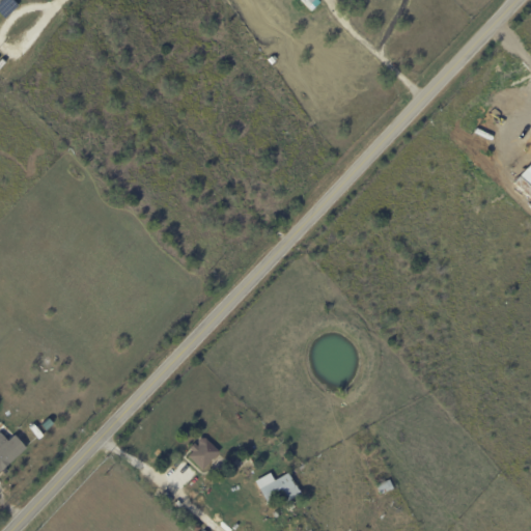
[(530,186),(530,158),(518,175),(530,186)]
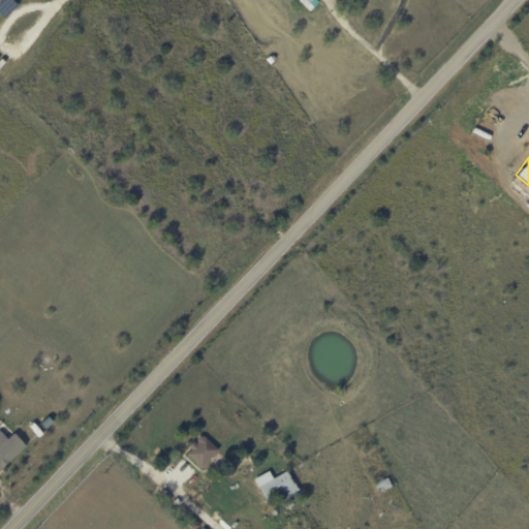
[(14,437),(25,448),(0,470),(0,435),(6,441),(13,435),(14,437)]
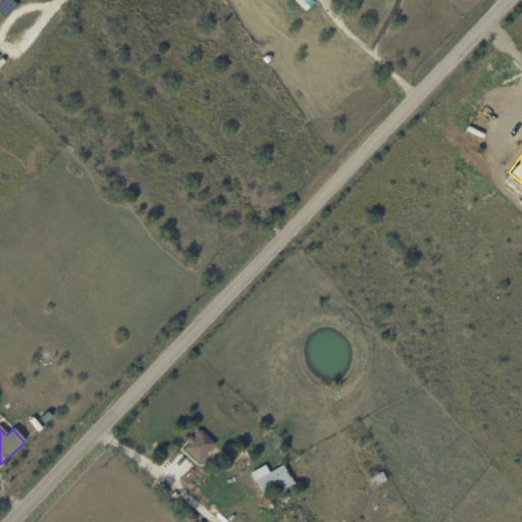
[(210,452),(199,464),(184,450),(190,445),(187,441),(191,436),(194,439),(195,438),(195,433),(197,432),(202,432),(216,446),(210,452)]
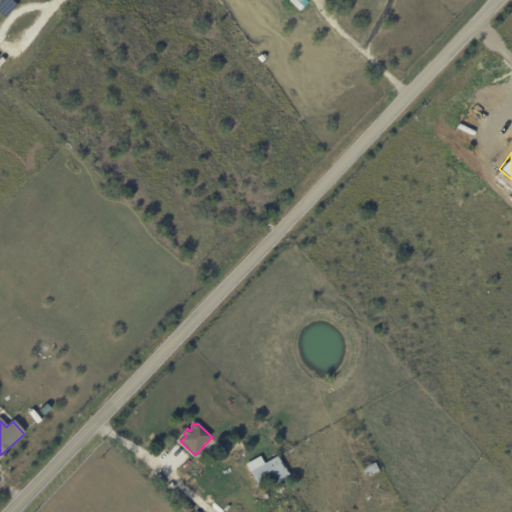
[(250,472),(278,456),(282,463),(283,463),(291,477),(262,493),(250,472)]
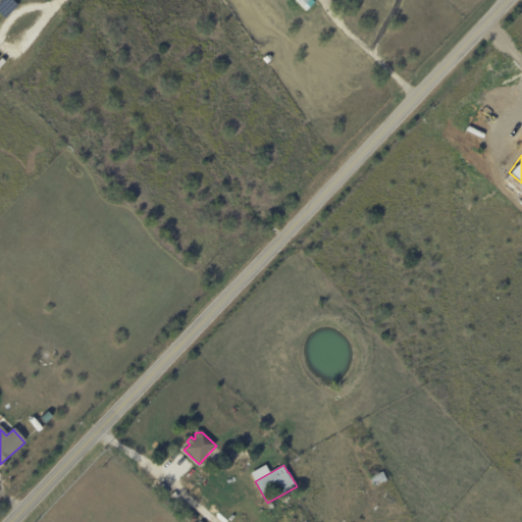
[(387,481),(374,486),(371,478),(383,472),(387,481)]
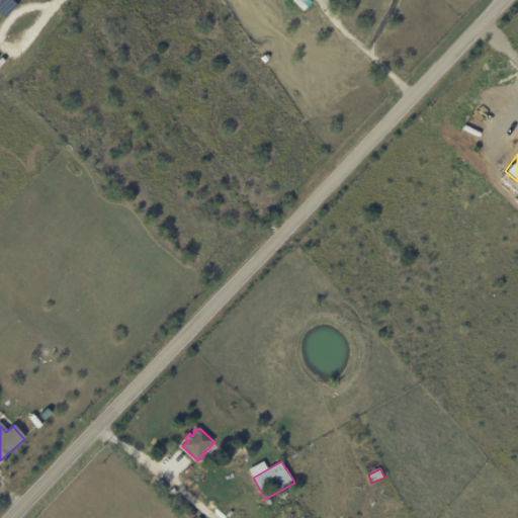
[(278,494),(284,490),(288,496),(281,500),(278,494)]
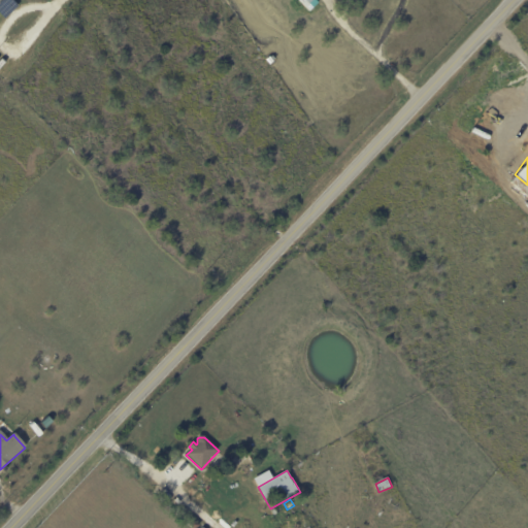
[(192,519),(200,526),(198,527),(191,527),(187,524),(192,519)]
